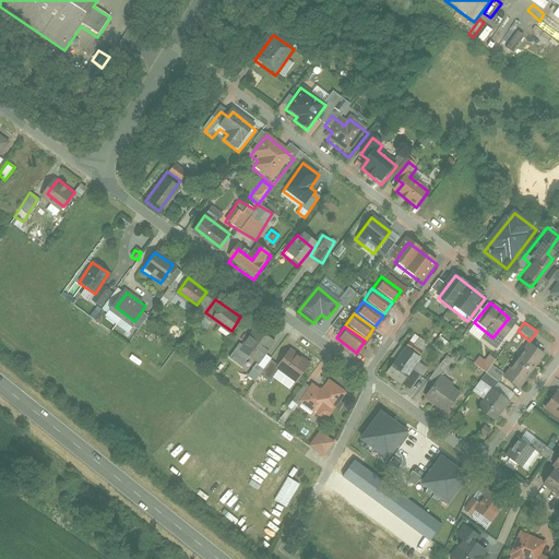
[(274,340),(259,329),(244,349),(259,361),(274,340)]
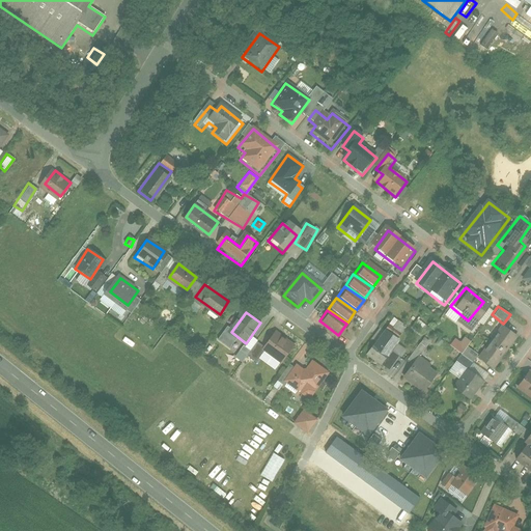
[(402,335),(387,324),(369,348),(389,364),(397,353),(392,348),(402,335)]
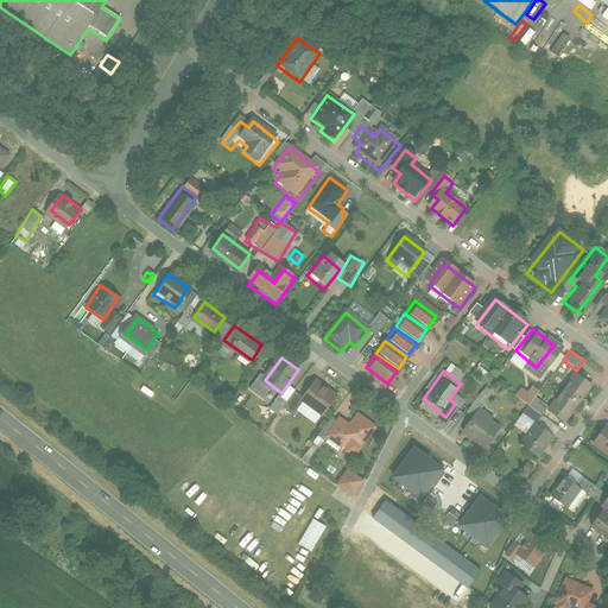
[(563,426),(588,388),(565,373),(542,409),(563,426)]
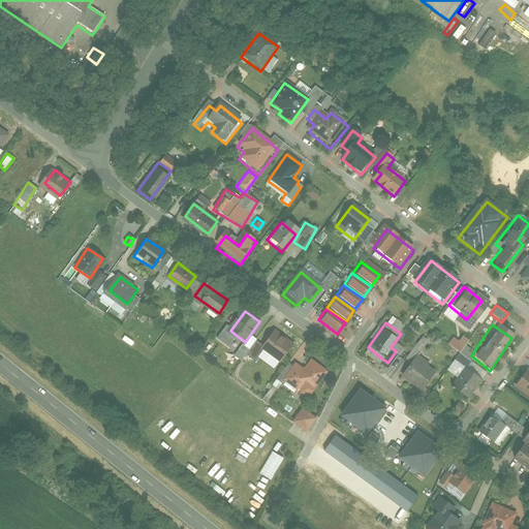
[(291,345),(276,332),(265,344),(281,359),(291,345)]
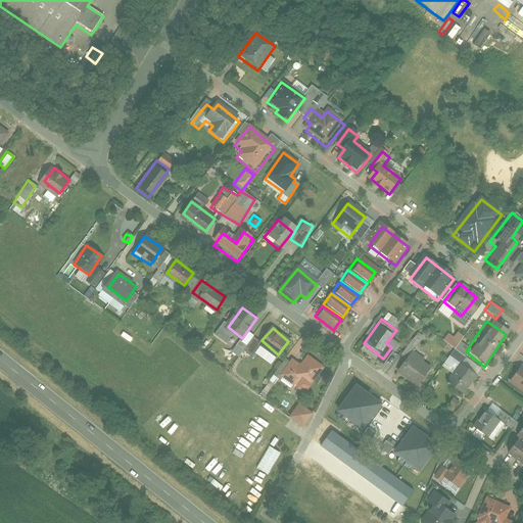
[(405,355),(417,342),(413,338),(400,352),(405,355)]
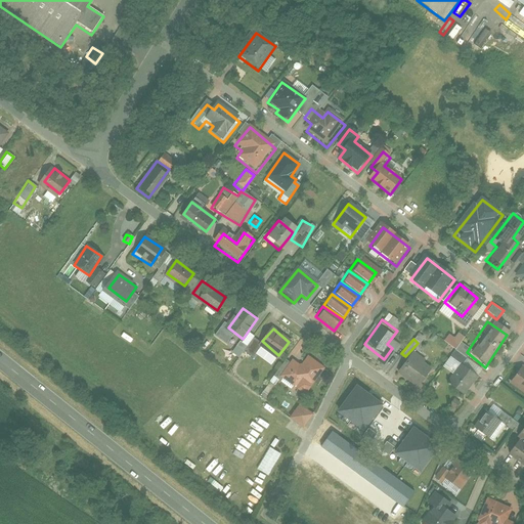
[(411,383),(427,361),(411,350),(396,370),(411,383)]
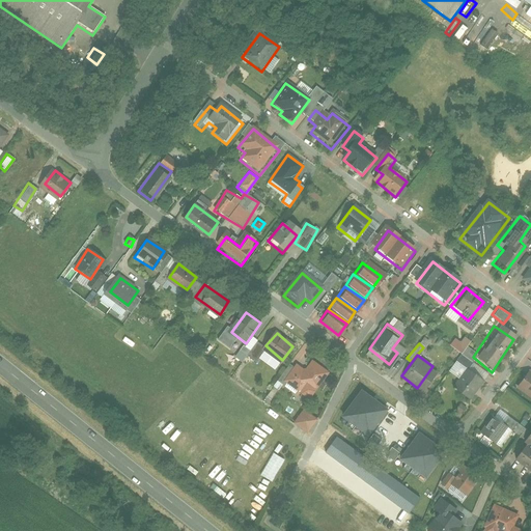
[(302,370),(297,366),(295,369),(285,383),(300,392),(301,395),(305,398),(311,397),(313,393),(313,387),(318,390),(329,372),(312,361),(305,370),(302,370)]
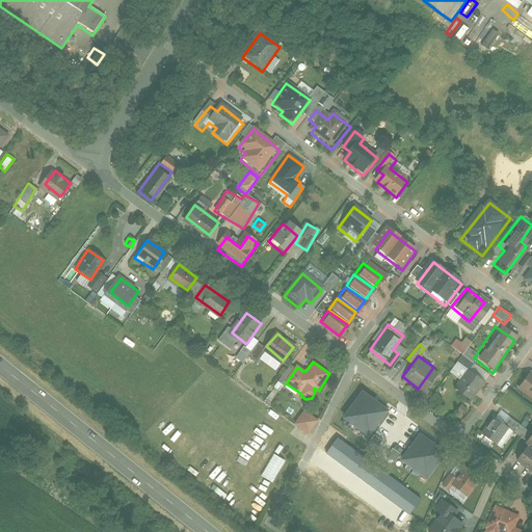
[(295,370),(289,365),(272,388),(280,393),(286,383),(295,370)]
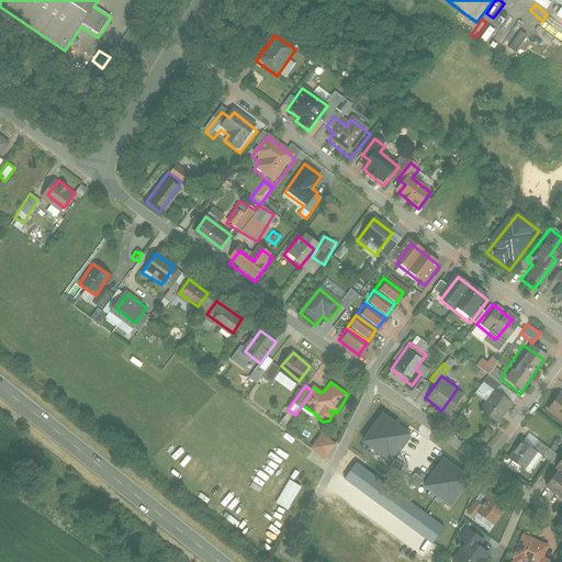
[(495,423),(510,402),(493,390),(478,409),(495,423)]
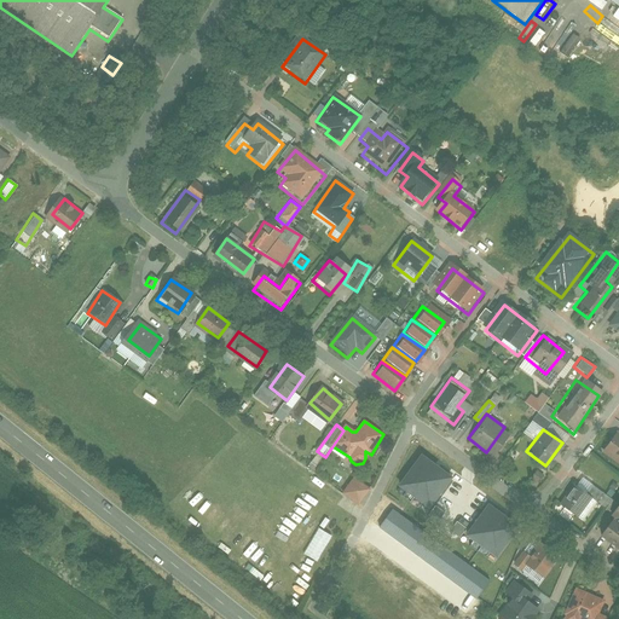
[(618,440),(609,434),(599,450),(618,464),(618,440)]
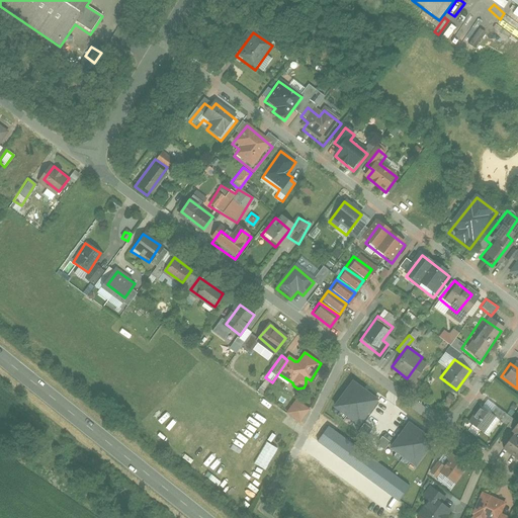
[(346,425),(375,443),(385,428),(363,414),(372,399),(355,387),(344,405),(355,411),(346,425)]
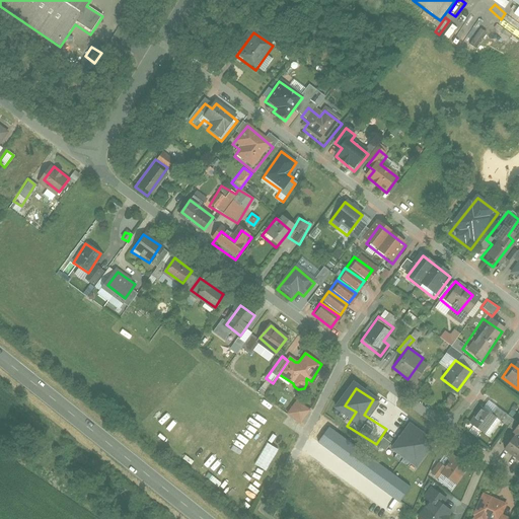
[(449,394),(442,403),(448,408),(454,398),(449,394)]
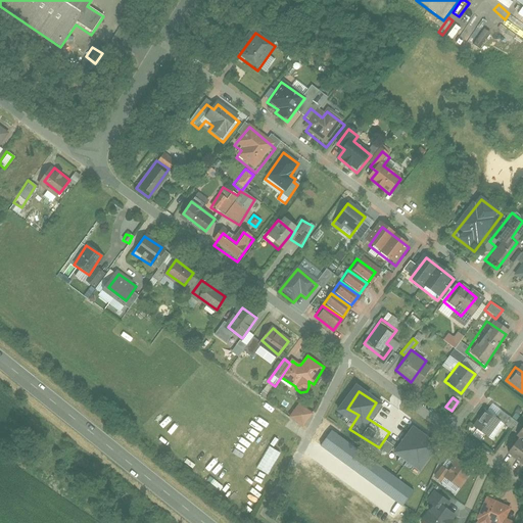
[(300,427),(311,413),(297,402),(286,417),(300,427)]
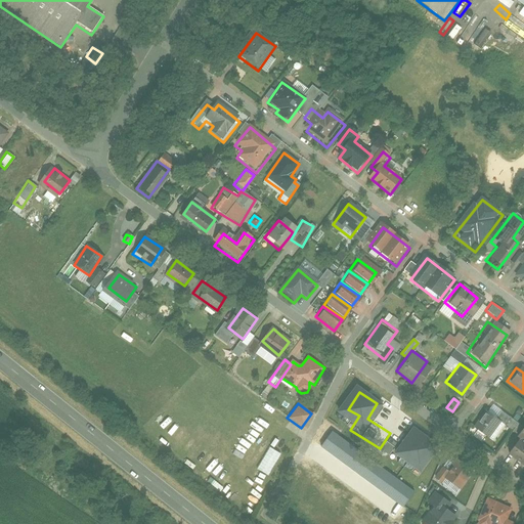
[(499,418),(485,407),(473,425),(487,435),(499,418)]
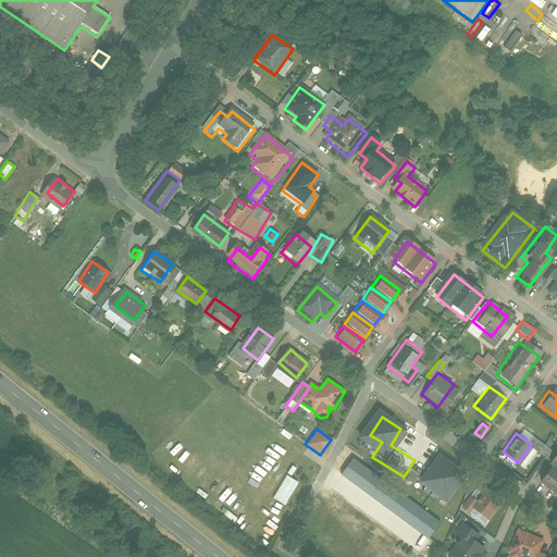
[(556,452),(547,466),(555,470),(545,484),(556,492),(556,452)]
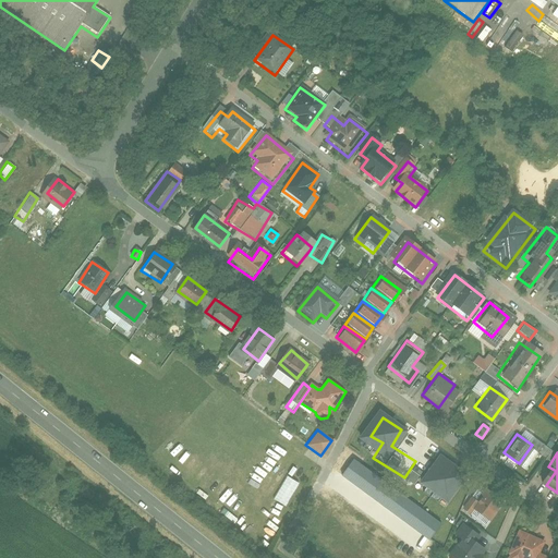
[(428,541),(440,524),(354,459),(342,475),(428,541)]
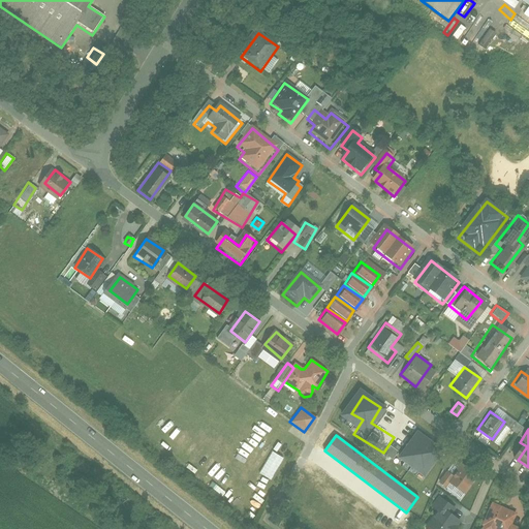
[(431,458),(415,446),(406,459),(422,470),(431,458)]
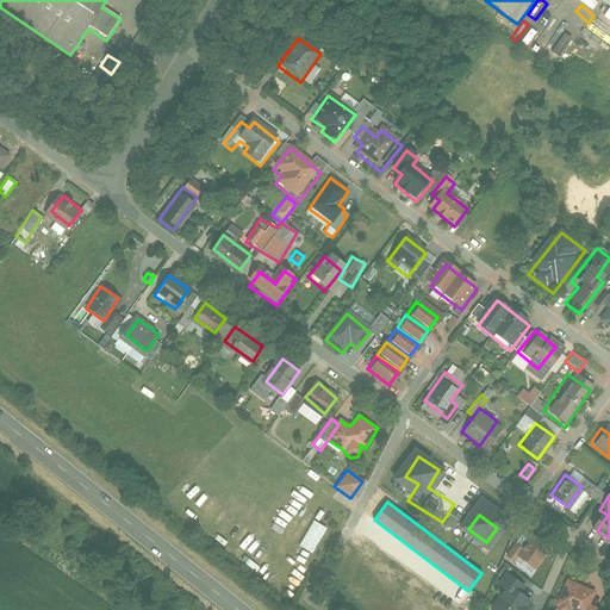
[(312,554),(327,529),(312,521),(297,546),(312,554)]
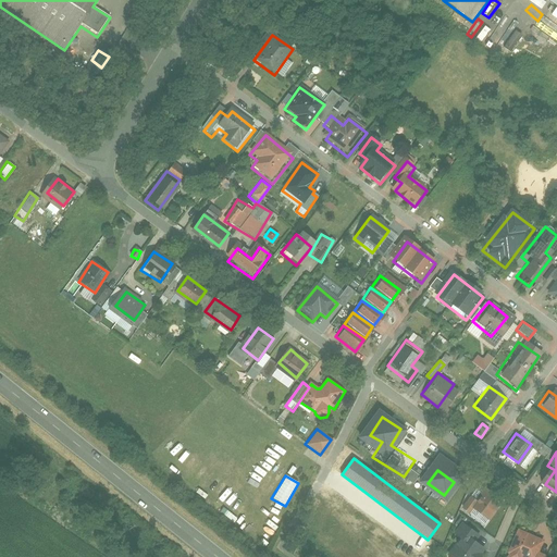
[(491,525),(505,506),(486,493),(478,505),(471,502),(463,512),(471,518),(474,514),(491,525)]
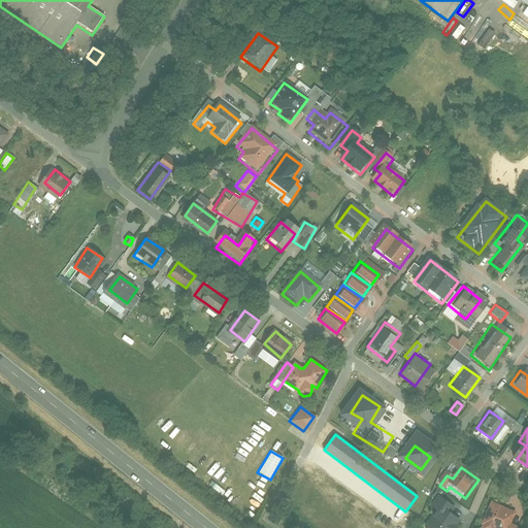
[(437,515),(426,527),(450,527),(457,520),(448,513),(452,507),(439,498),(431,509),(437,515)]
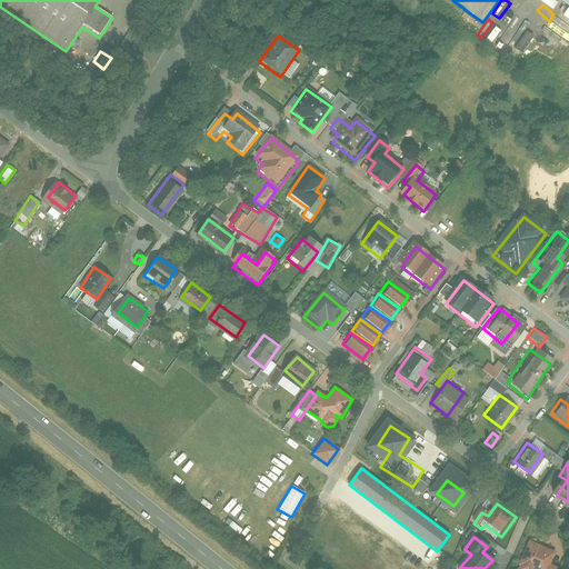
[(526,543),(515,568),(551,568),(547,567),(551,555),(526,543)]
